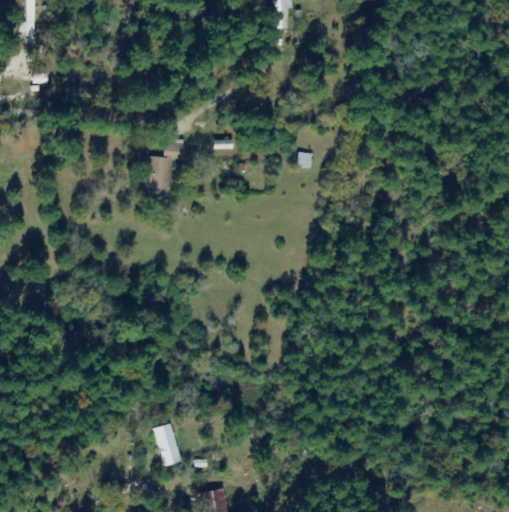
[(26,0),(26,44),(35,44),(35,0),(26,0)]
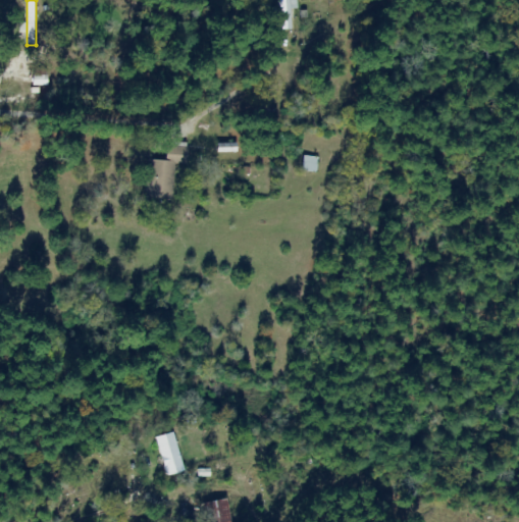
[(291,0),(281,0),(281,30),(292,30),(291,0)]
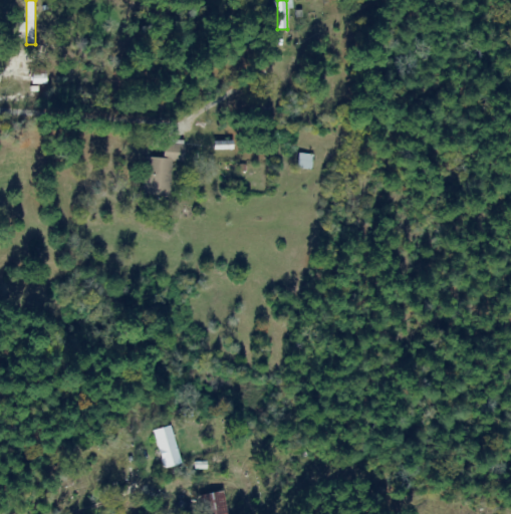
[(34,83),(43,83),(43,75),(34,75),(34,83)]
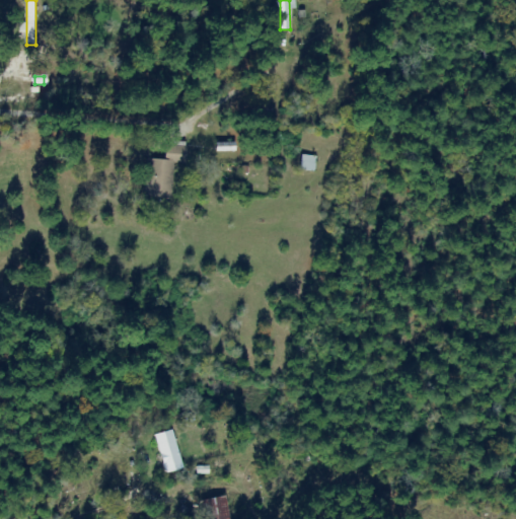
[(174,162),(187,163),(187,146),(166,145),(165,159),(147,158),(145,198),(172,199),(174,162)]
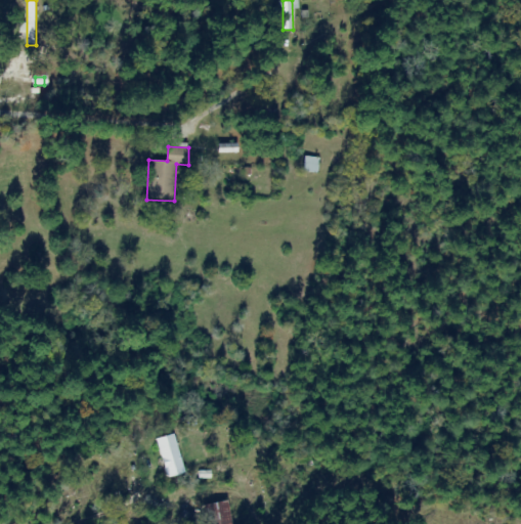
[(304,172),(319,173),(320,157),(304,156),(304,172)]
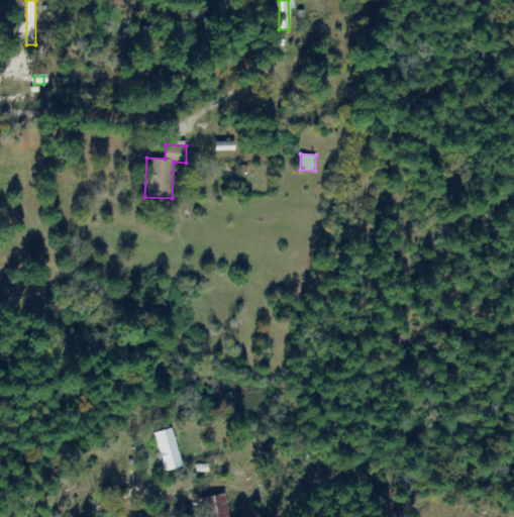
[(155,432),(166,469),(184,463),(173,427),(155,432)]
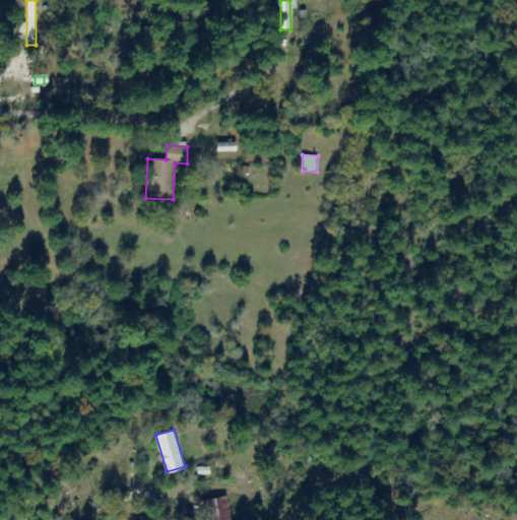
[(205,519),(231,519),(227,496),(202,501),(205,519)]
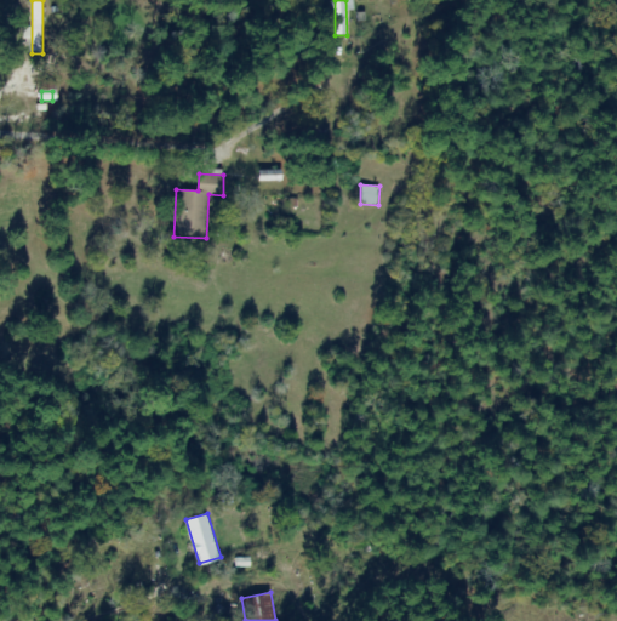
All buildings are outlined.
